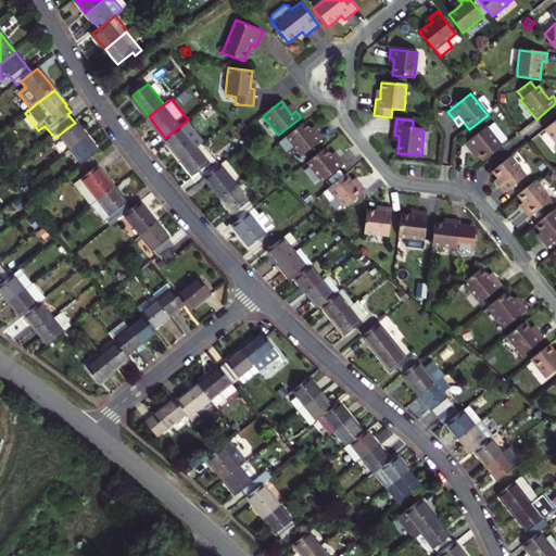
[(555,119),(543,131),(554,144),(555,147),(555,119)]
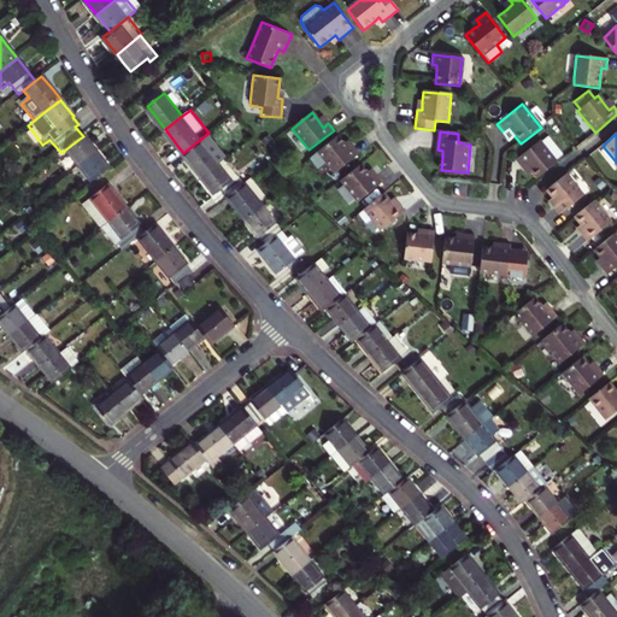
[(194,165),(203,176),(221,163),(227,158),(207,134),(183,153),(194,165)]
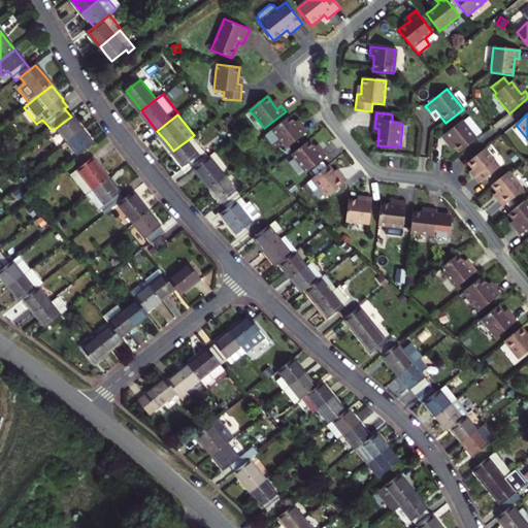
[(231,116),(225,120),(230,126),(236,121),(231,116)]
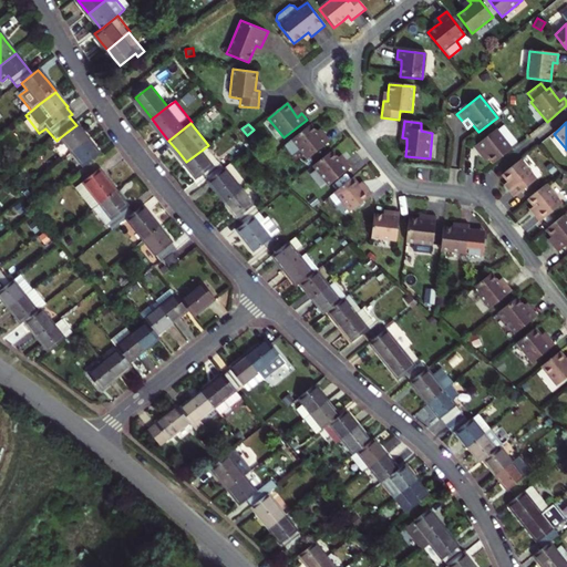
[(317,133),(310,125),(285,145),(292,155),(299,150),(308,160),(309,158),(316,153),(330,142),(325,135),(321,138),(317,133)]
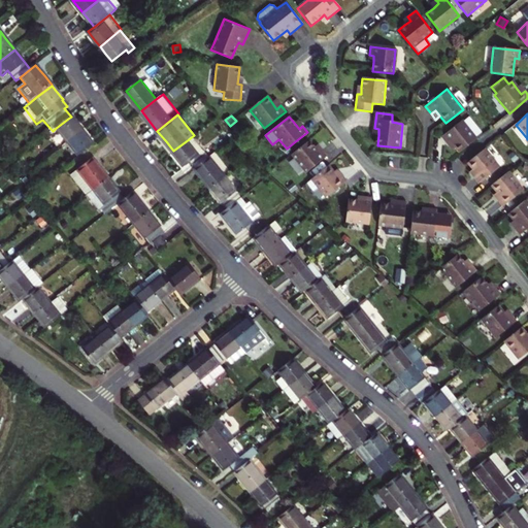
[(74,126),(68,119),(55,129),(65,143),(79,133),(79,132),(74,126)]
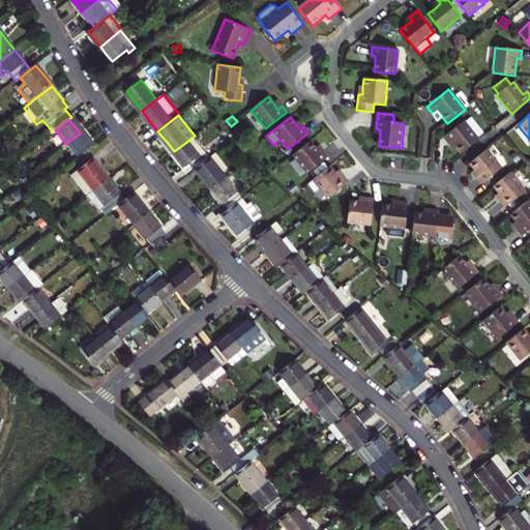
[(454,148),(460,155),(478,141),(464,122),(442,140),(446,146),(450,143),(454,148)]
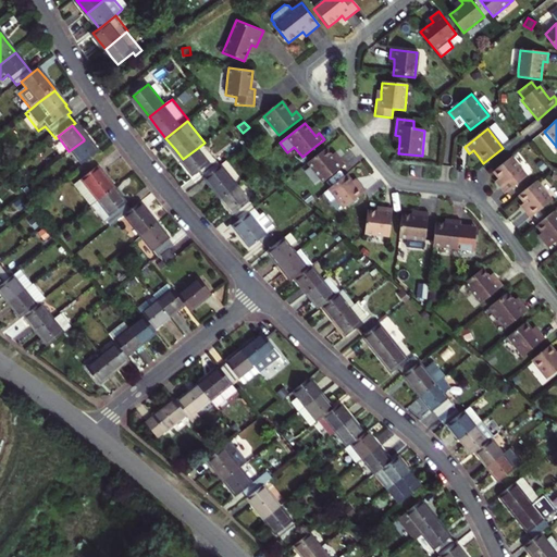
[(84,140),(69,151),(82,168),(91,160),(90,158),(95,155),(90,148),(84,140)]
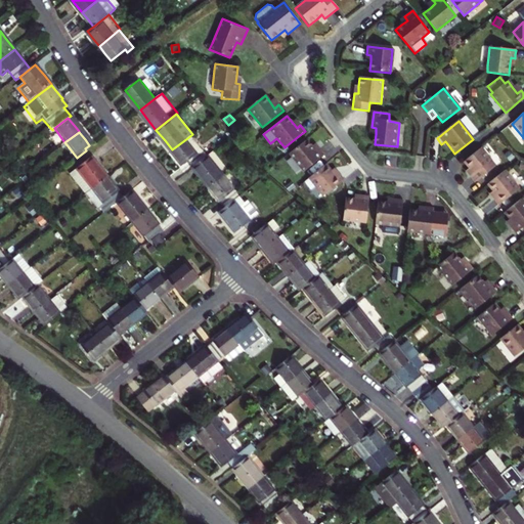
[(205,147),(199,153),(187,138),(172,149),(180,161),(183,165),(189,160),(193,166),(209,154),(205,147)]
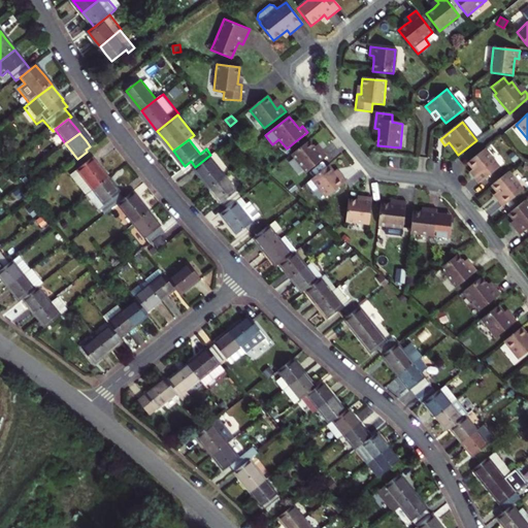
[(306,173),(327,157),(322,151),(319,153),(315,149),(309,141),(292,156),(306,173)]
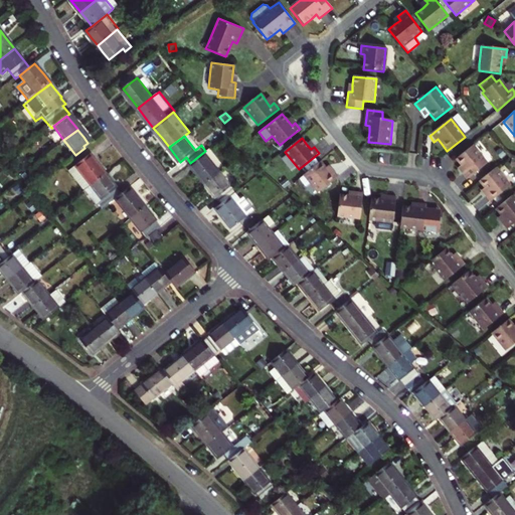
[(466,181),(487,165),(472,147),(455,161),(460,167),(464,172),(461,174),(466,181)]
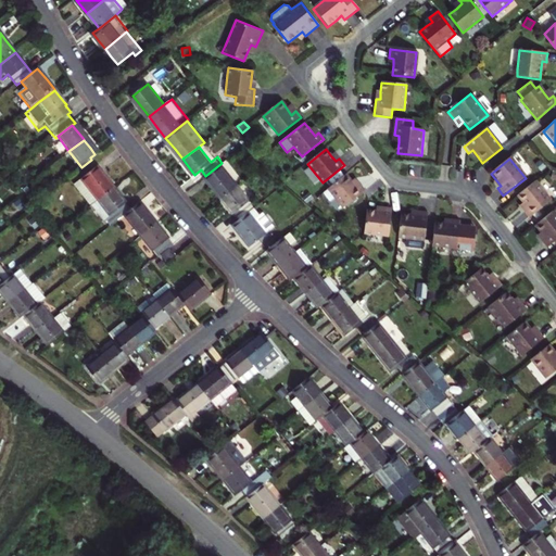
[(216,188),(223,197),(239,184),(222,163),(205,176),(216,188)]
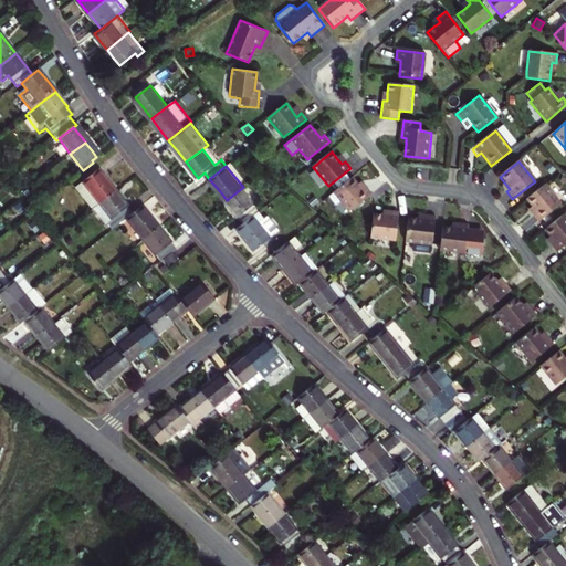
[(82,186),(75,191),(92,211),(98,206),(97,205),(113,194),(105,184),(96,173),(82,185),(82,186)]
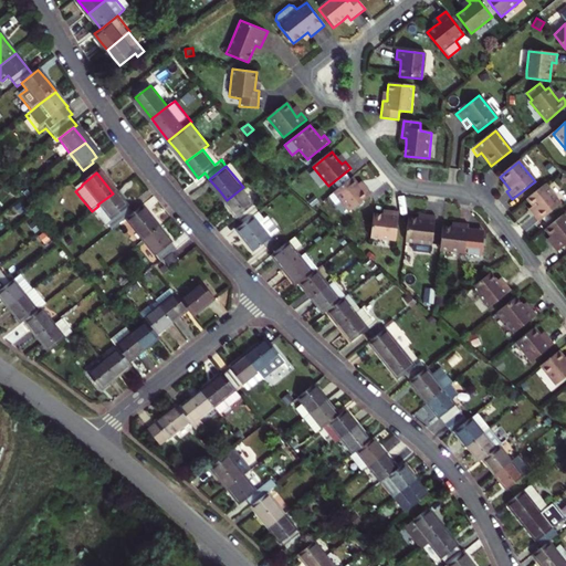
[(339,201),(348,212),(371,195),(366,188),(362,191),(358,186),(352,179),(333,194),(339,201)]
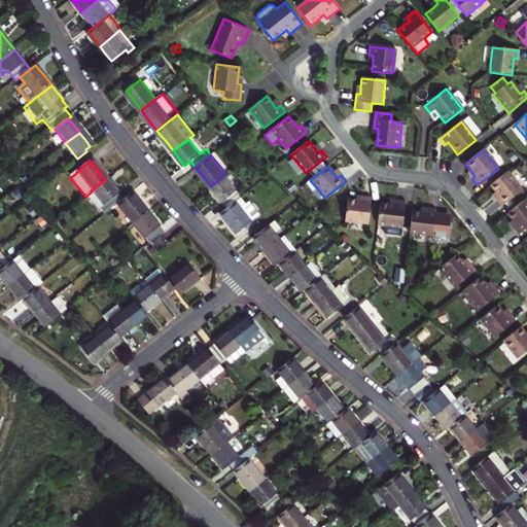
[(499,199),(496,201),(501,207),(522,190),(507,172),(489,186),(494,194),(499,199)]
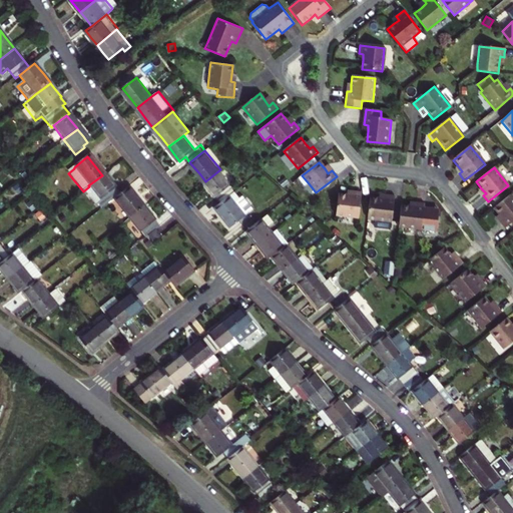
[(214,192),(221,201),(235,189),(220,169),(205,181),(214,192)]
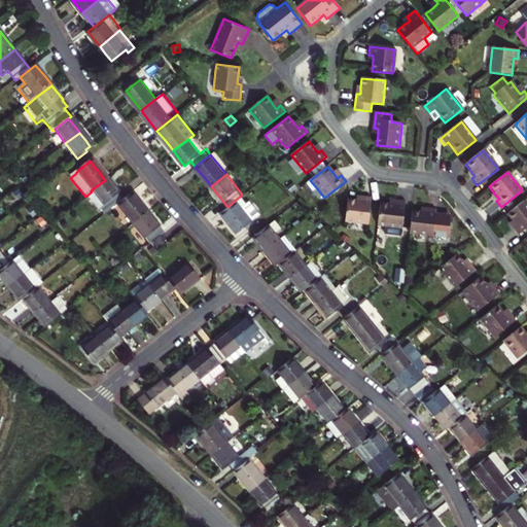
[(91,190),(92,191),(107,211),(114,205),(120,200),(113,189),(105,180),(91,190)]
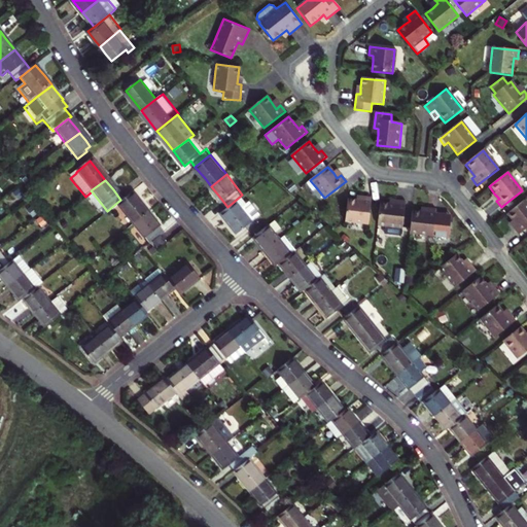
[(316,187),(310,180),(306,183),(312,190),(316,187)]
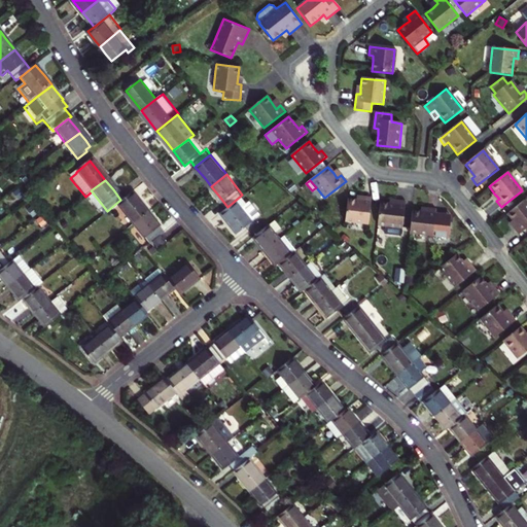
[(120,200),(114,205),(130,225),(145,213),(138,205),(129,194),(120,200)]
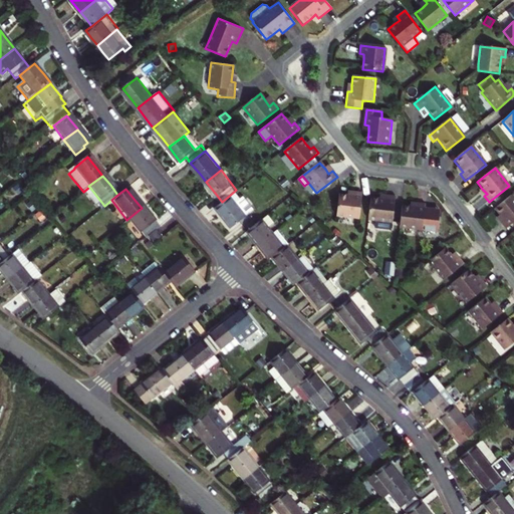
[(236,190),(222,202),(216,206),(226,217),(232,226),(252,210),(236,190)]
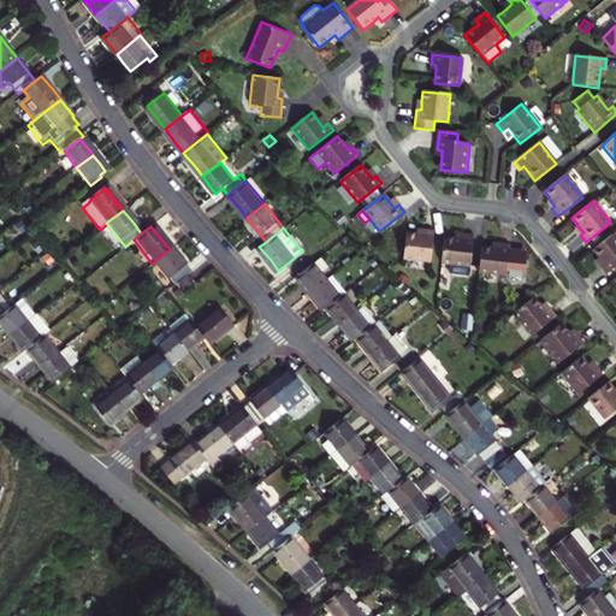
[(416,236),(407,235),(403,260),(433,264),(437,232),(425,231),(424,236),(416,236)]
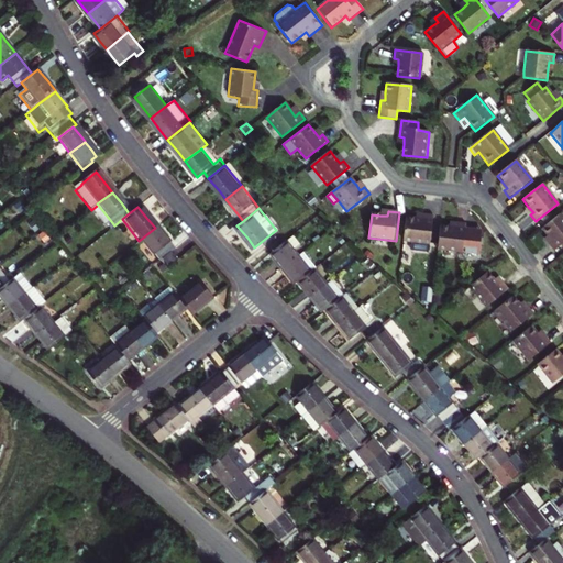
[(548,236),(552,242),(549,245),(553,252),(562,243),(562,218),(560,214),(542,229),(548,236)]
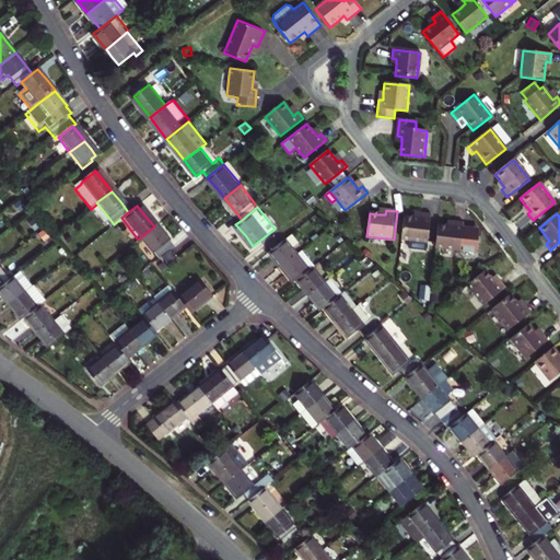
[(415,218),(404,217),(401,241),(413,243),(412,249),(429,252),(433,216),(421,214),(421,219),(415,218)]
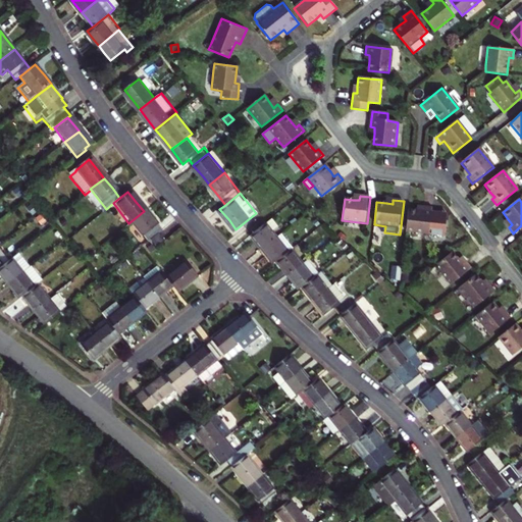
[(33,205),(27,209),(32,216),(38,211),(33,205)]
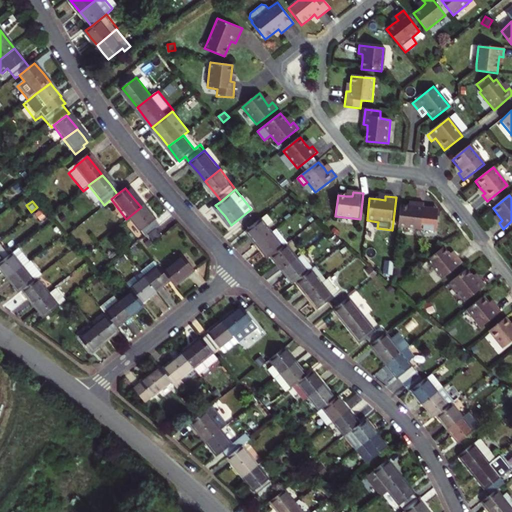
[(426,209),(426,205),(416,204),(415,208),(408,207),(401,206),(398,228),(435,233),(437,211),(426,209)]
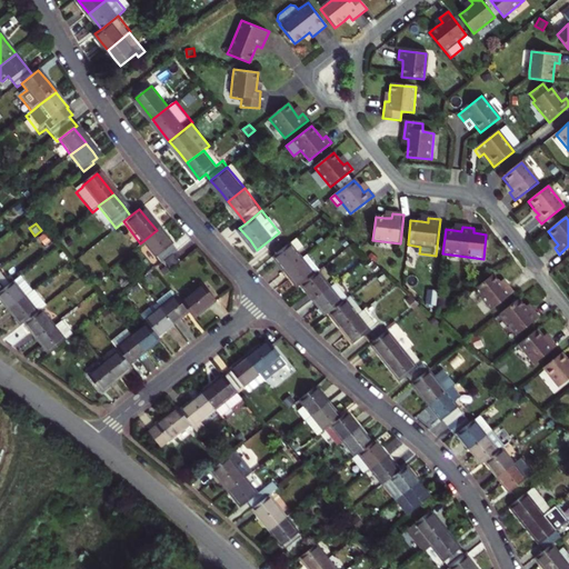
[(157,230),(140,243),(158,266),(165,260),(173,253),(175,252),(166,242),(157,230)]
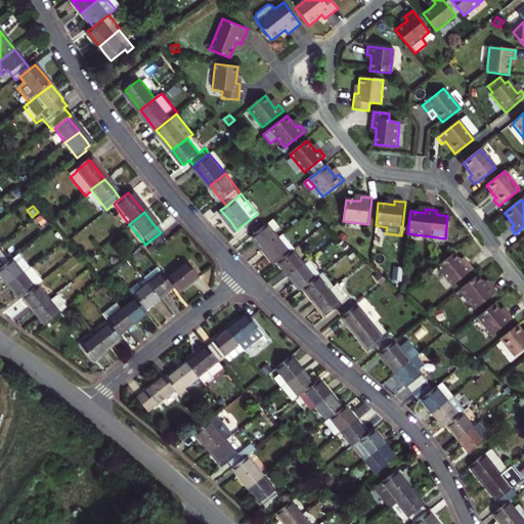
[(265,247),(280,234),(275,228),(281,223),(275,216),(254,232),(259,239),(265,247)]
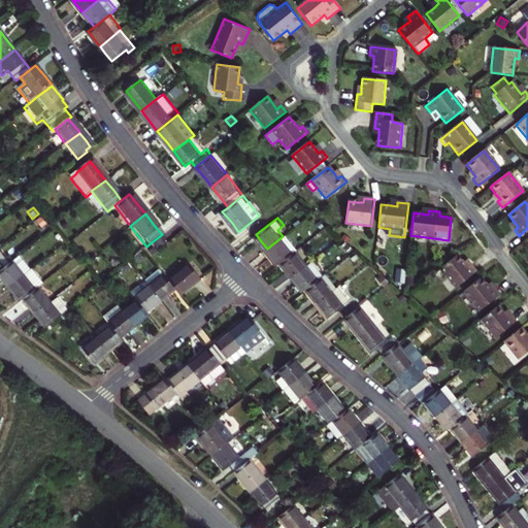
[(278,263),(281,261),(294,251),(296,250),(298,248),(287,233),(283,236),(267,249),(274,257),(278,263)]
